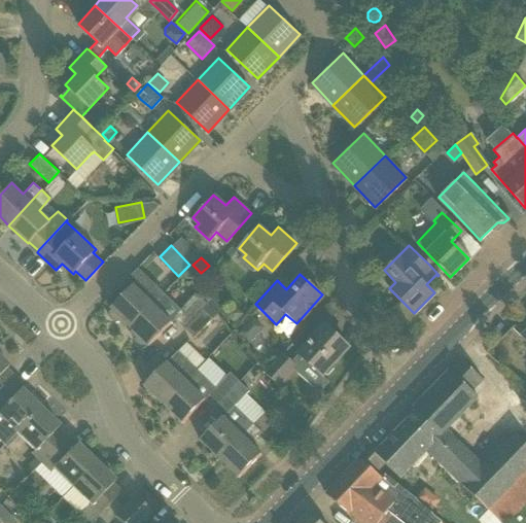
[(118,320),(121,318),(130,326),(164,291),(153,282),(142,293),(132,284),(110,307),(111,308),(109,310),(108,314),(115,321),(118,320)]
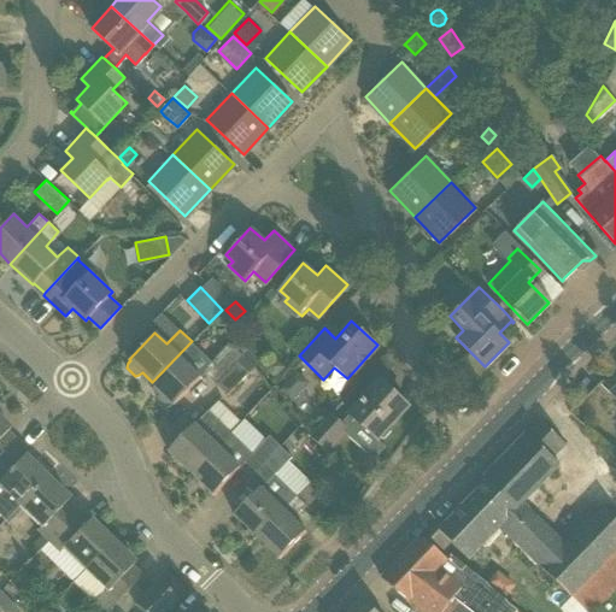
[(201,349),(192,341),(152,382),(160,390),(158,393),(157,396),(165,405),(170,405),(172,401),(174,402),(204,371),(215,381),(248,347),(239,334),(230,343),(229,342),(211,359),(201,349)]
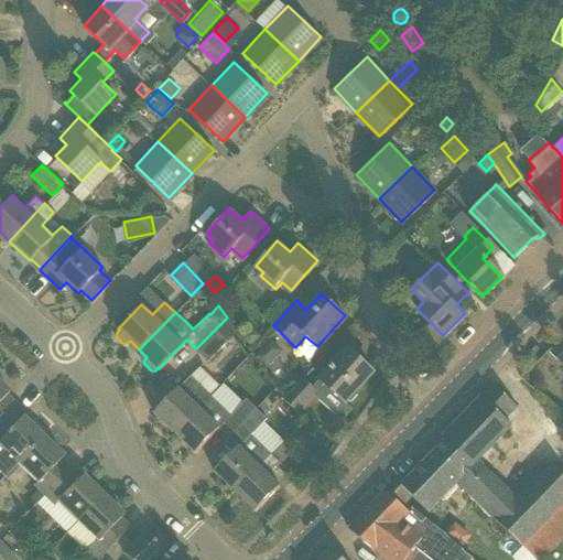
[(207,359),(235,329),(227,318),(196,348),(207,359)]
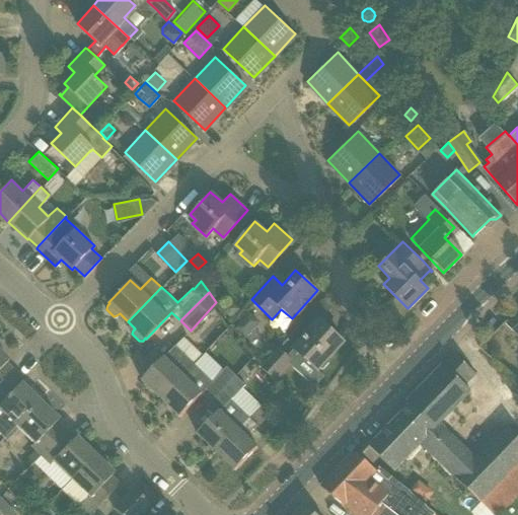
[(232,315),(240,307),(230,299),(223,307),(232,315)]
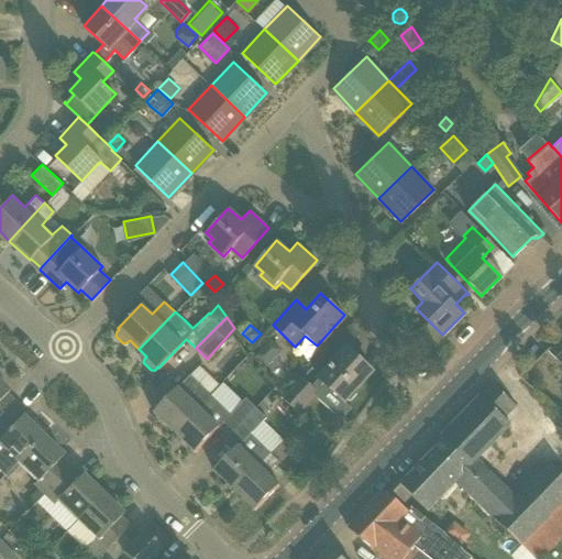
[(265,364),(282,347),(271,337),(254,353),(265,364)]
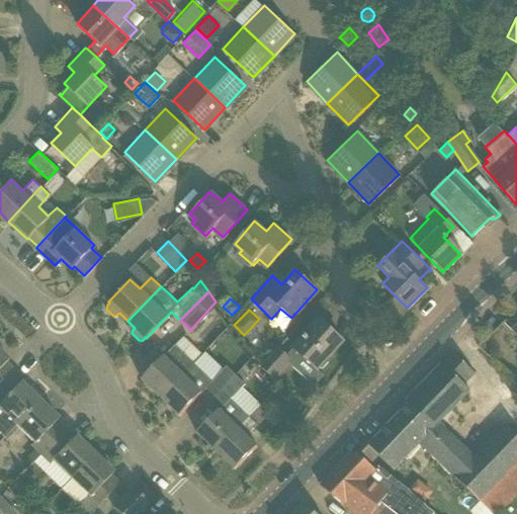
[(342,340),(319,319),(293,347),(317,368),(319,366),(322,366),(328,359),(327,357),(342,340)]
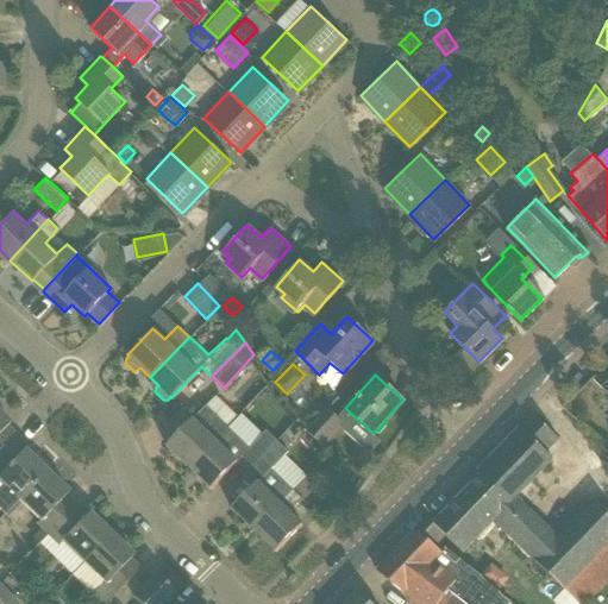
[(227,422),(237,413),(217,391),(207,401),(227,422)]
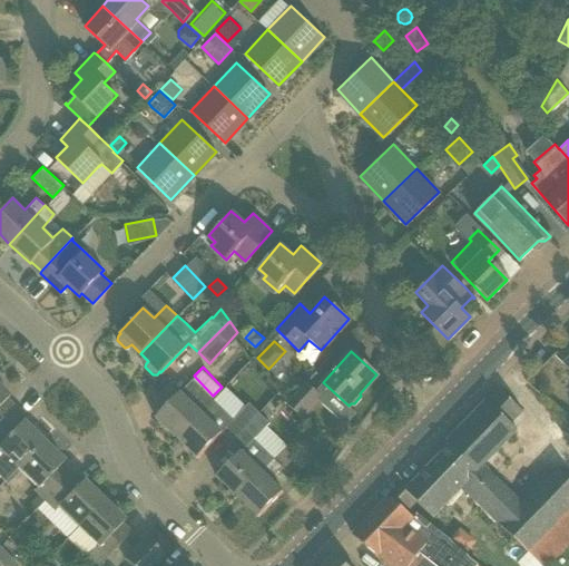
[(192,378),(180,390),(155,416),(176,436),(213,399),(202,389),(192,378)]
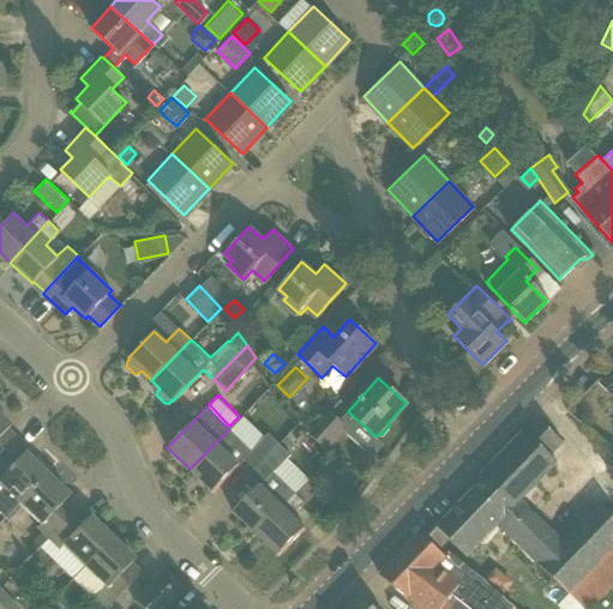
[(329,409),(307,433),(326,450),(348,426),(329,409)]
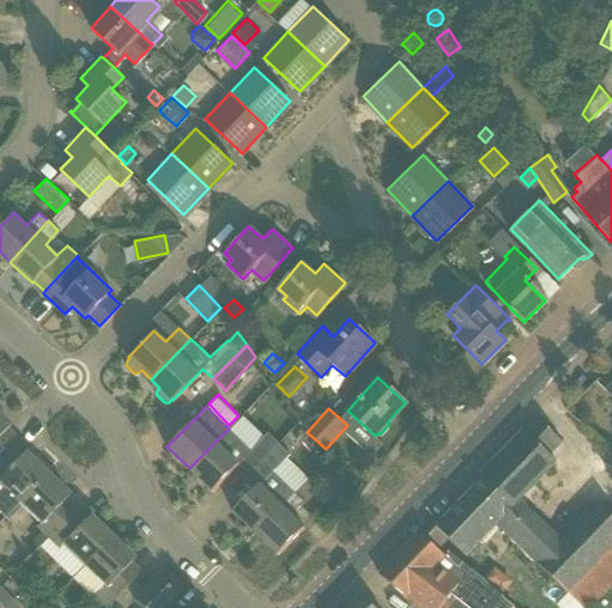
[(0,453),(17,437),(5,426),(8,423),(0,414),(0,453)]
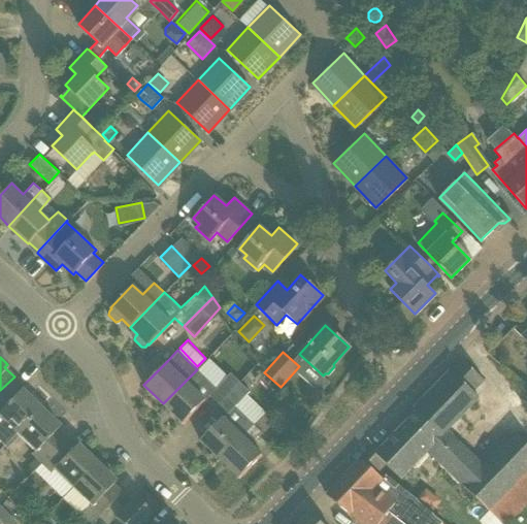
[(484,379),(461,357),(412,407),(415,411),(375,451),(372,449),(365,457),(380,469),(388,461),(403,477),(427,452),(485,506),(489,511),(526,471),(526,443),(514,430),(483,461),(449,429),(474,402),(479,398),(471,392),(484,379)]
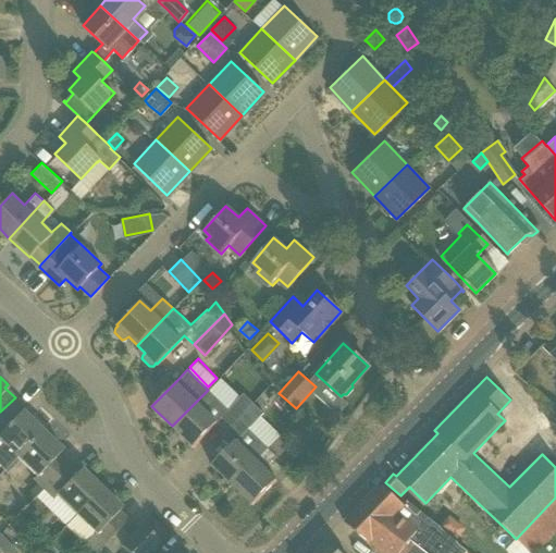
[(221,416),(231,426),(254,403),(243,392),(227,408),(208,390),(172,426),(193,445),(221,416)]
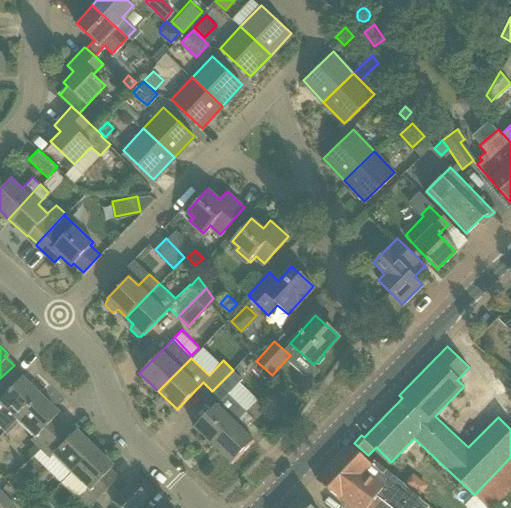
[(14,418),(15,419),(38,395),(20,376),(22,374),(14,365),(0,378),(0,404),(3,407),(0,410),(0,427),(2,430),(14,418)]
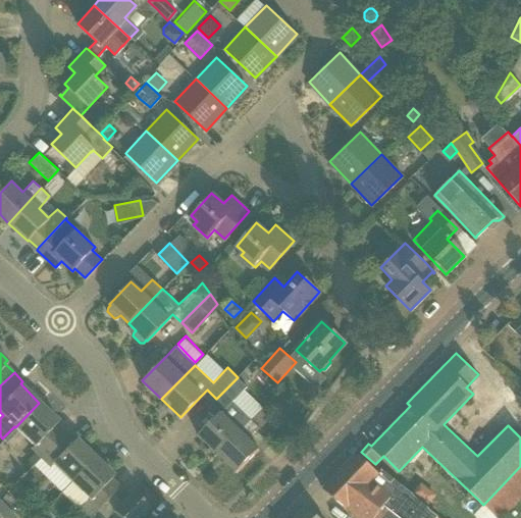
[(217,454),(251,419),(243,410),(232,400),(246,385),(238,377),(216,399),(224,407),(222,410),(198,434),(217,454)]
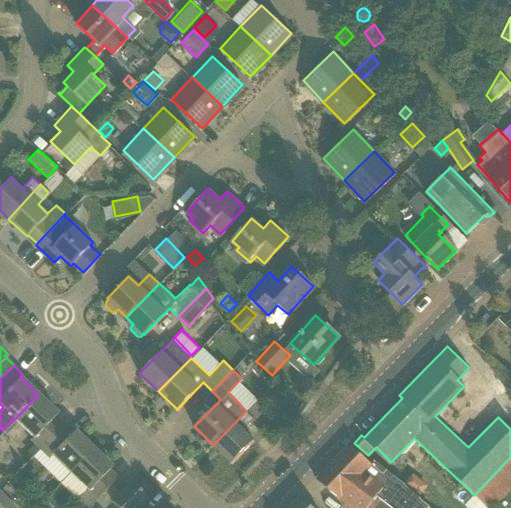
[(39,395),(38,395),(15,419),(32,436),(29,439),(39,448),(63,424),(53,415),(56,412),(47,403),(50,400),(42,392),(39,395)]
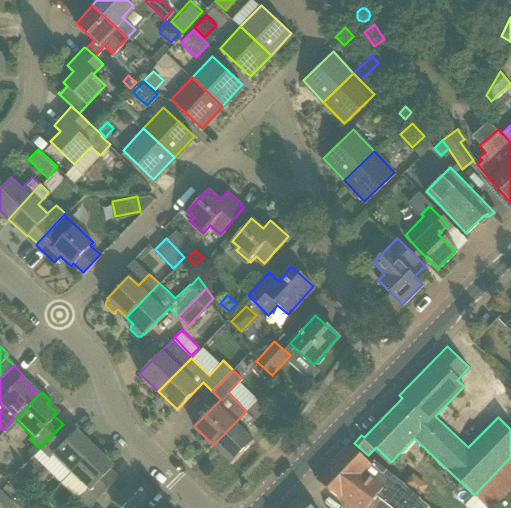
[(253,418),(246,411),(213,445),(231,462),(254,439),(243,429),(253,418)]
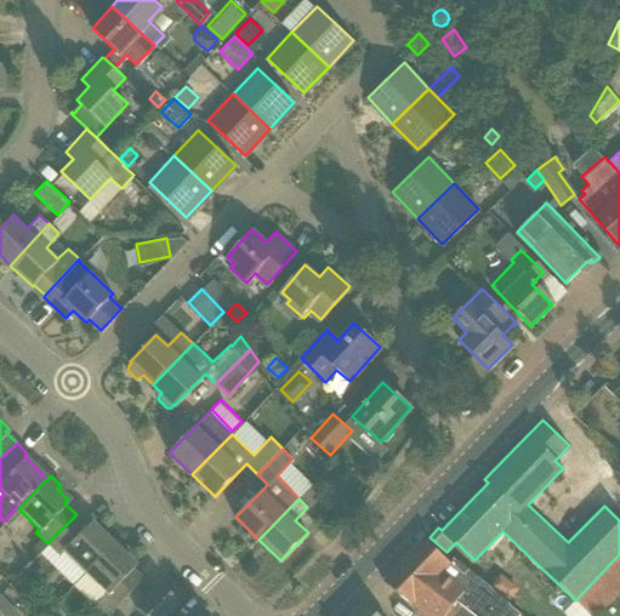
[(85,524),(77,514),(47,543),(58,554),(63,551),(85,572),(113,543),(89,520),(85,524)]
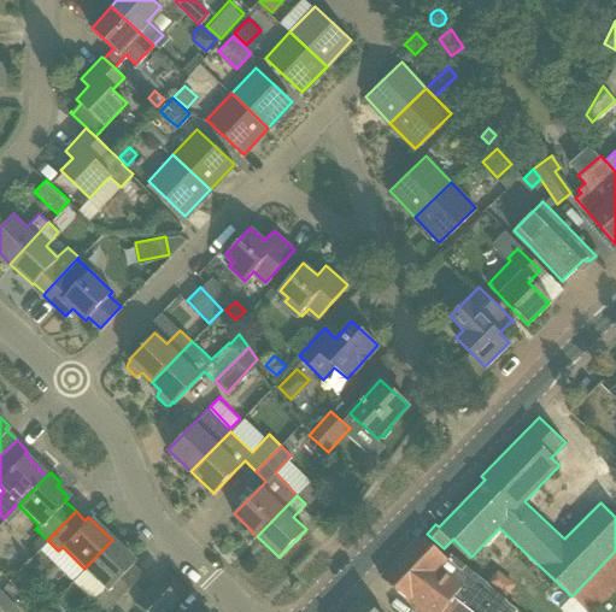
[(421,534),(403,553),(476,611),(514,611),(518,608),(505,599),(450,553),(446,557),(421,534)]
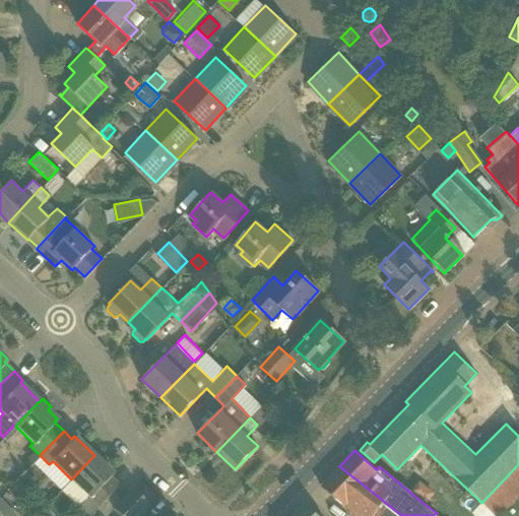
[(84,515),(86,515),(118,484),(110,475),(113,472),(94,455),(71,479),(87,496),(76,507),(84,515)]
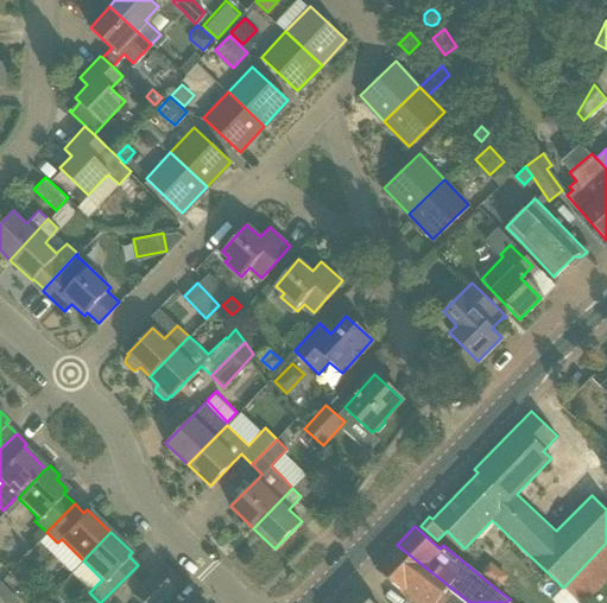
[(469,602),(397,545),(375,567),(419,602),(469,602)]
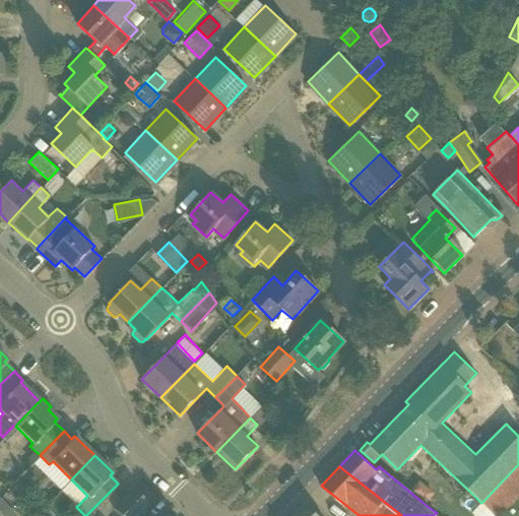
[(26,489),(18,479),(9,489),(18,497),(26,489)]
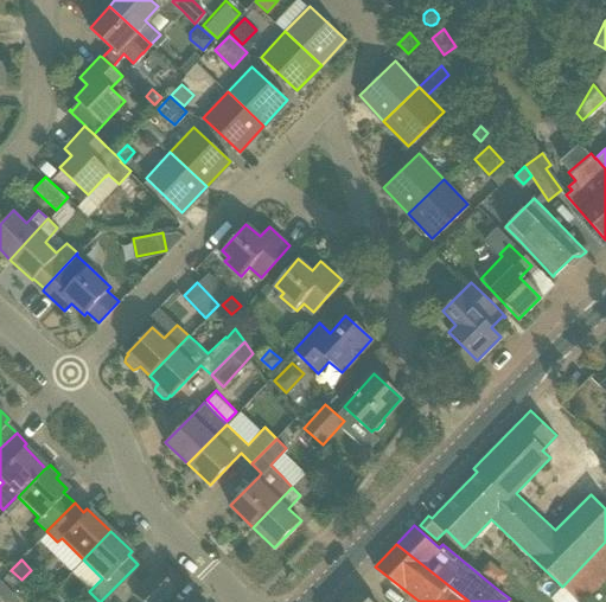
[(165,601),(167,600),(164,597),(172,588),(153,569),(129,593),(138,601),(165,601)]
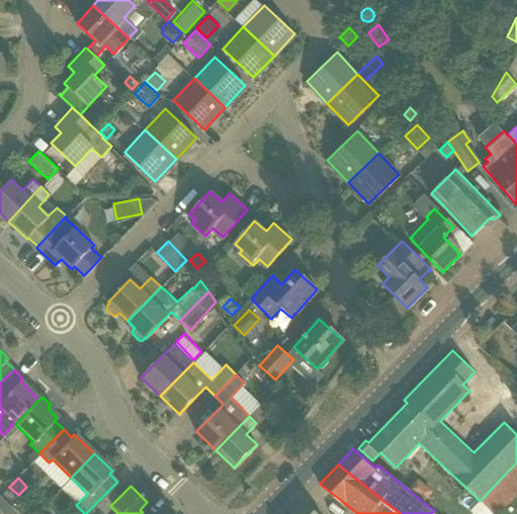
[(0,513),(14,513),(0,498),(0,513)]
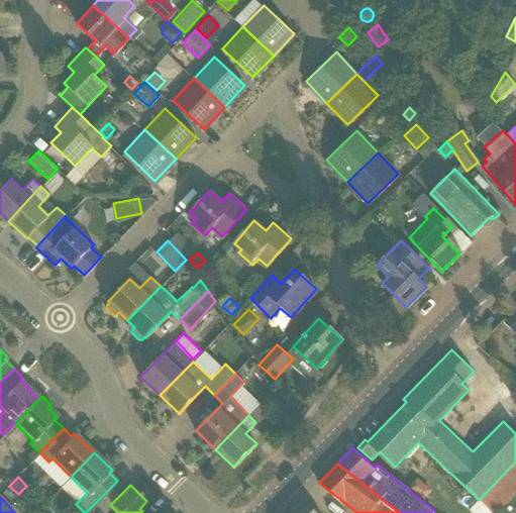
[(316,512),(303,500),(290,512),(316,512)]
